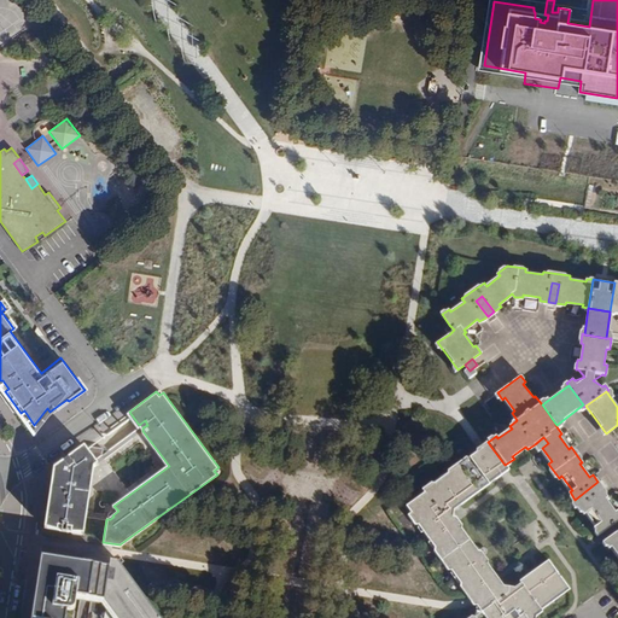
[(548,443),(543,437),(535,444),(538,450),(542,448),(548,443)]
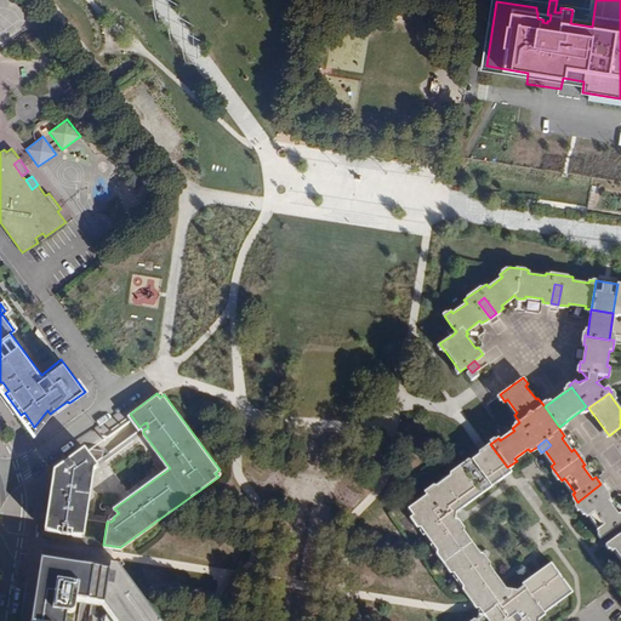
[(104,449),(92,446),(87,450),(72,461),(69,457),(55,468),(60,473),(61,474),(60,484),(55,488),(49,529),(84,535),(91,488),(87,488),(90,468),(95,466),(97,463),(95,460),(102,455),(104,449)]
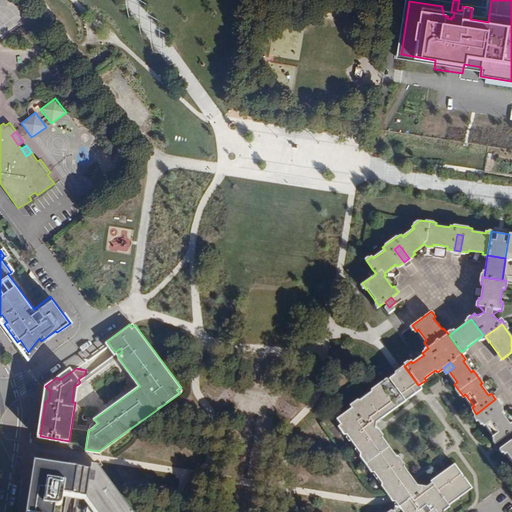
[(72,371),(69,368),(57,377),(59,380),(72,371)]
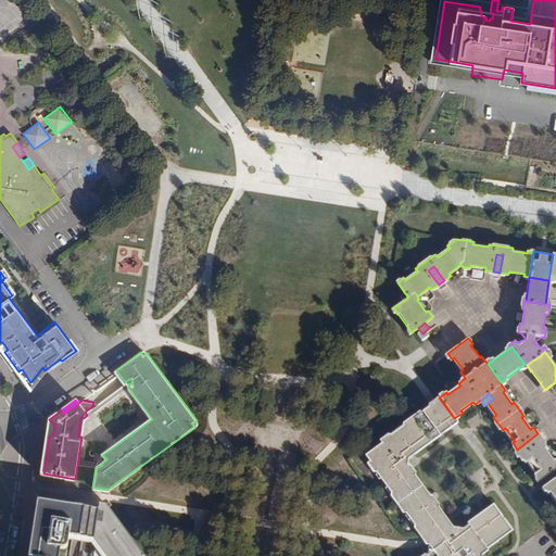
[(444,427),(446,430),(451,428),(457,422),(454,418),(441,401),(433,406),(430,408),(444,427)]
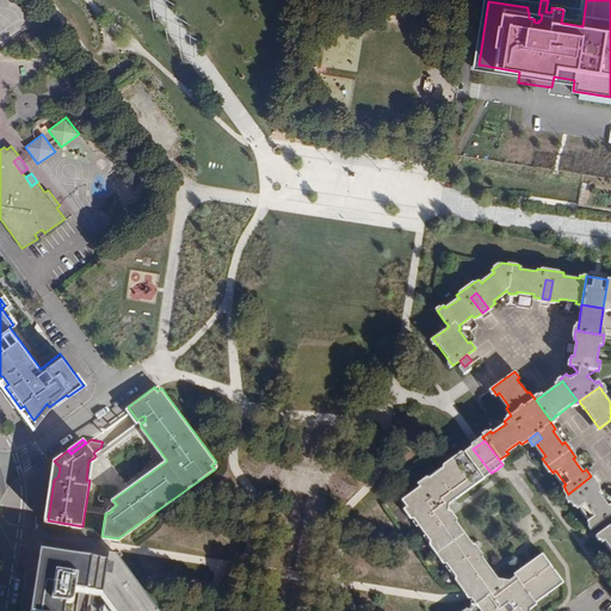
[(488,469),(473,449),(466,455),(464,452),(460,452),(443,464),(442,469),(443,470),(431,480),(429,477),(426,476),(417,485),(419,488),(402,500),(412,513),(407,516),(415,526),(420,526),(424,530),(423,531),(431,542),(432,541),(436,547),(434,551),(448,571),(454,572),(456,575),(454,578),(462,590),(486,571),(469,547),(473,543),(457,520),(452,524),(443,511),(444,501),(448,499),(488,469)]
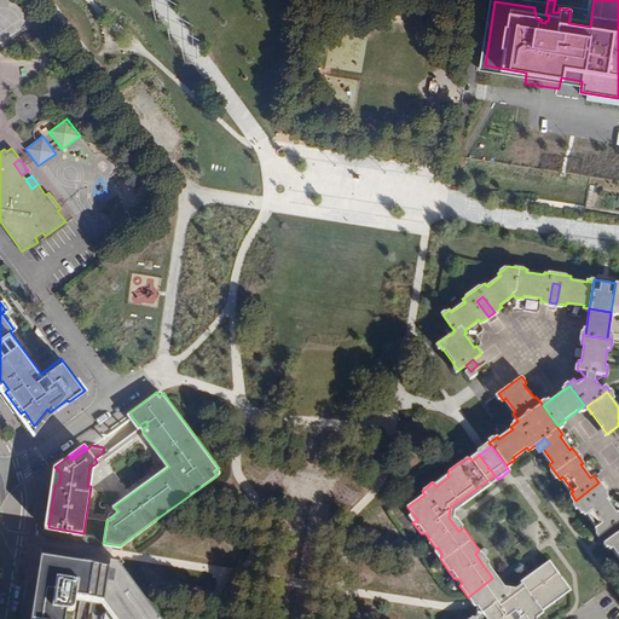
[(59,472),(55,467),(45,526),(48,527),(55,486),(59,482),(61,473),(59,472)]
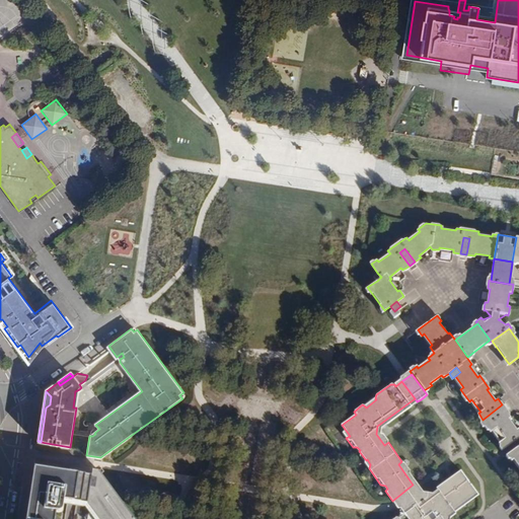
[(417,401),(415,398),(380,424),(382,427),(417,401)]
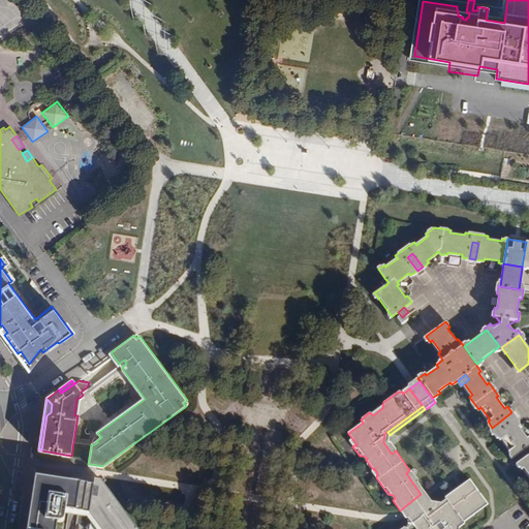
[(516,418),(511,412),(492,428),(496,433),(516,418)]
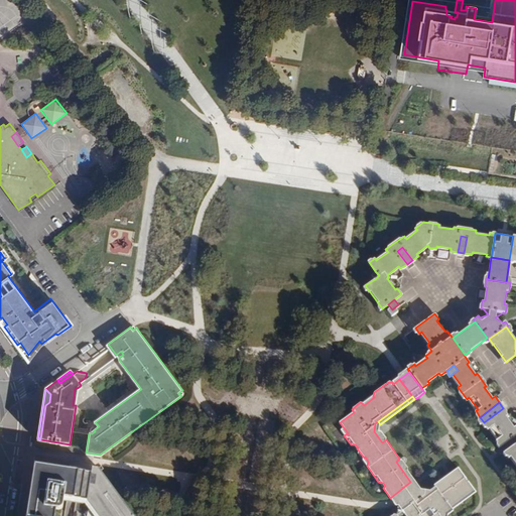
[(508,414),(503,408),(484,422),(489,428),(491,427),(498,437),(496,439),(501,445),(515,434),(515,425),(513,427),(505,416),(508,414)]
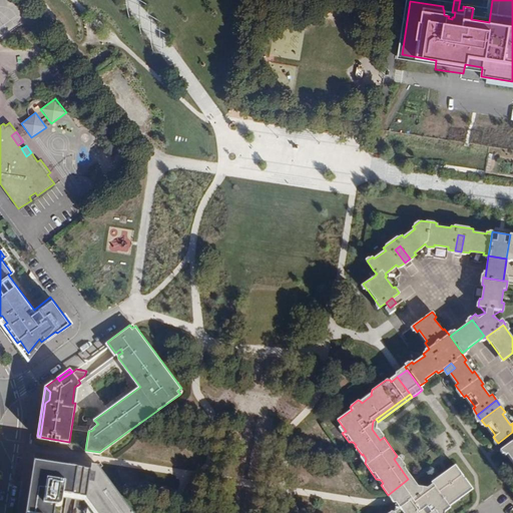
[(377,428),(372,429),(380,440),(384,437),(377,428)]
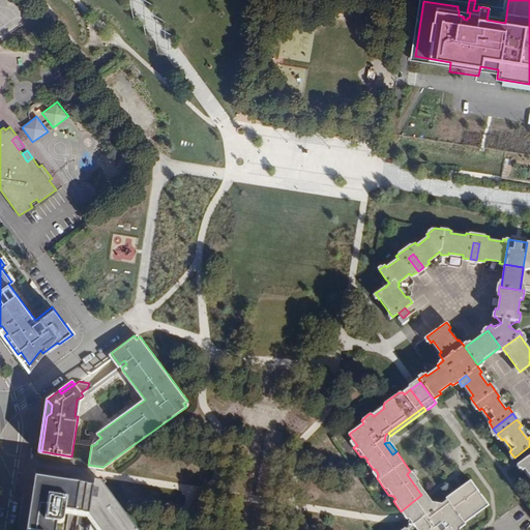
[(529,454),(519,464),(523,470),(525,468),(529,475),(529,454)]
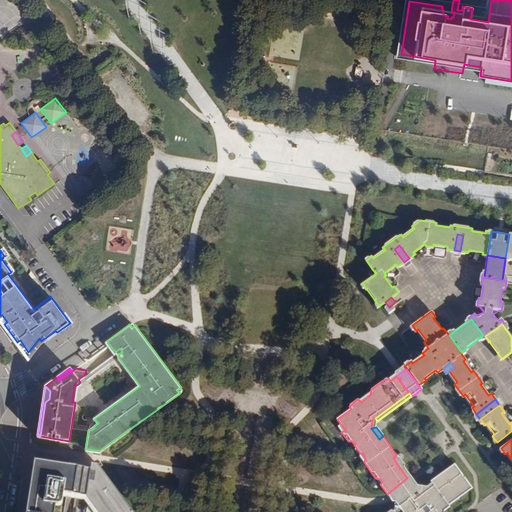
[(407,478),(411,476),(396,455),(393,458),(407,478)]
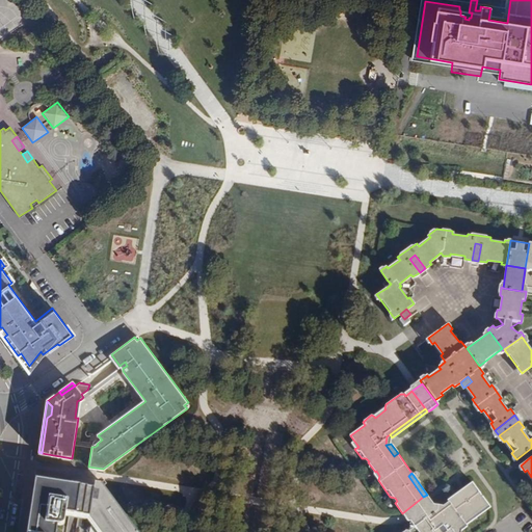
[(54,479),(48,478),(47,485),(41,484),(40,490),(32,489),(25,531),(55,531),(57,524),(60,524),(65,520),(71,482),(64,481),(63,484),(53,482),(54,479)]
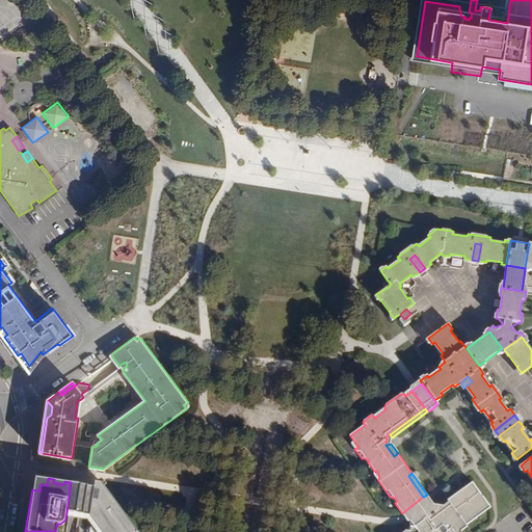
[(139,531),(101,480),(95,479),(88,515),(97,526),(94,529),(96,531),(139,531)]
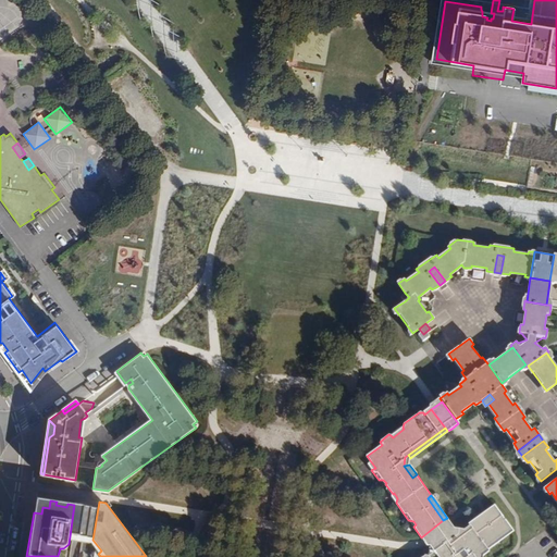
[(514,531),(494,504),(487,509),(490,512),(479,521),(477,517),(469,522),(470,524),(465,529),(460,528),(457,540),(449,530),(430,545),(432,547),(431,549),(433,552),(426,556),(422,555),(419,556),(483,556),(490,552),(489,549),(514,531)]
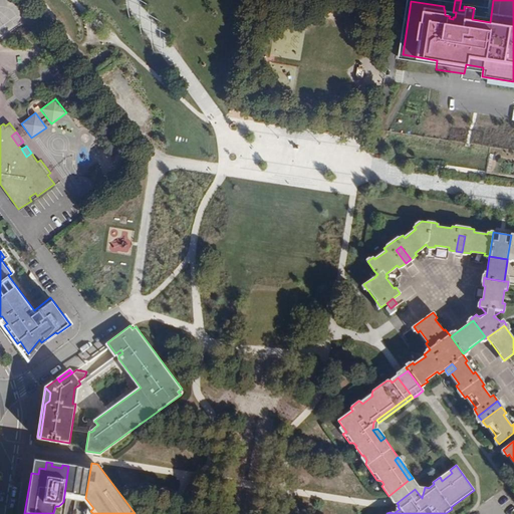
[(452,473),(450,470),(440,477),(442,481),(452,473)]
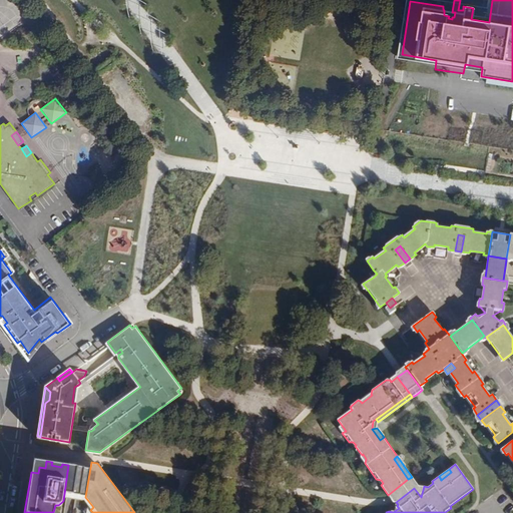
[(416,482),(412,477),(408,479),(388,495),(392,500),(394,503),(396,502),(414,488),(418,485),(416,482)]
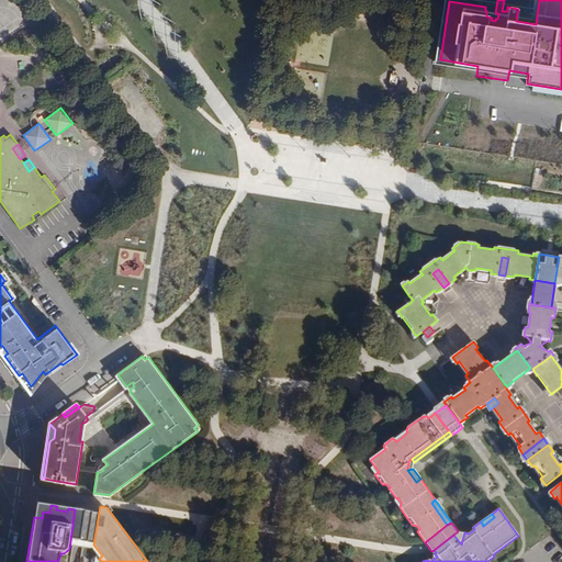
[(464,532),(458,531),(453,535),(461,544),(464,532)]
